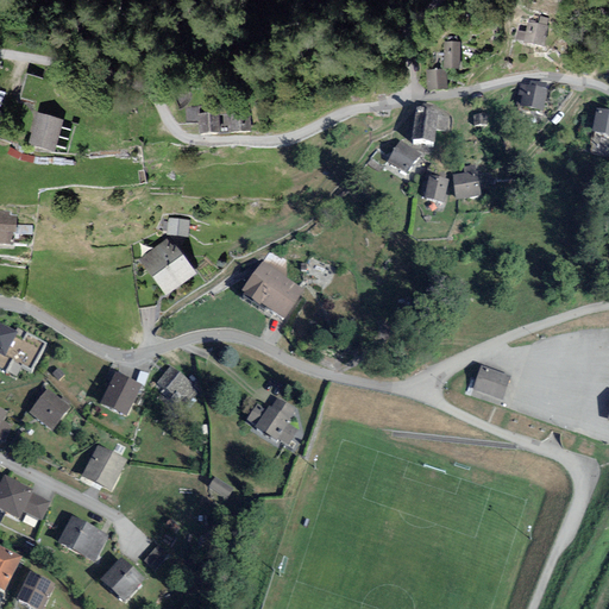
[(546,27),(531,24),(529,33),(519,31),(518,42),(542,46),(546,27)]
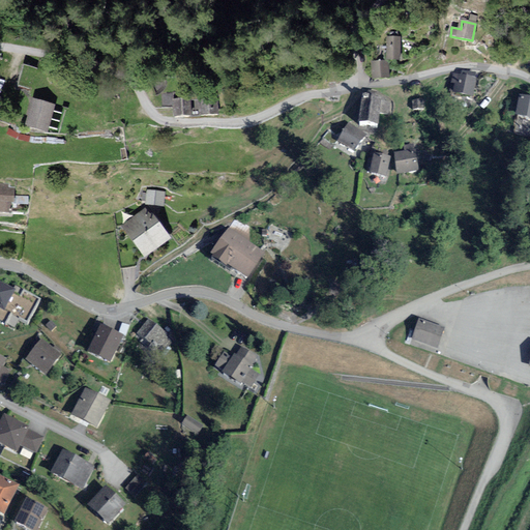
[(400,38),(387,38),(388,59),(400,59),(400,38)]
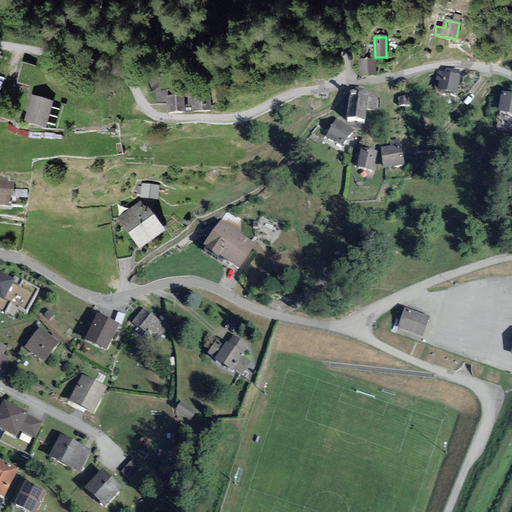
[(27,82),(32,63),(24,60),(18,79),(27,82)]
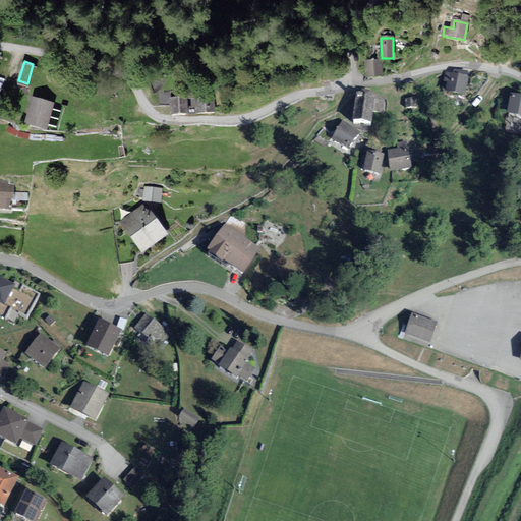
[(381,61),(366,62),(366,76),(381,75),(381,61)]
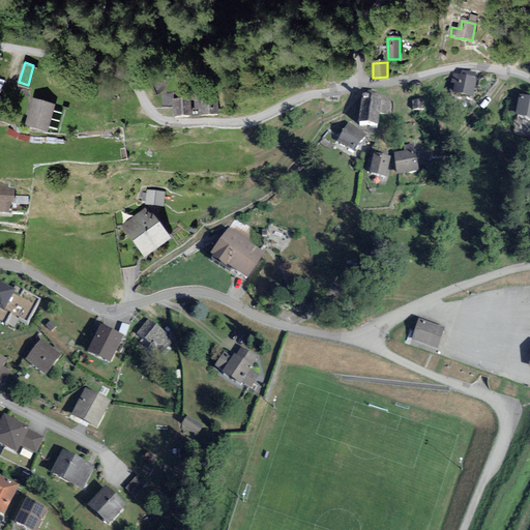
[(475,81),(455,77),(452,92),(472,97),(475,81)]
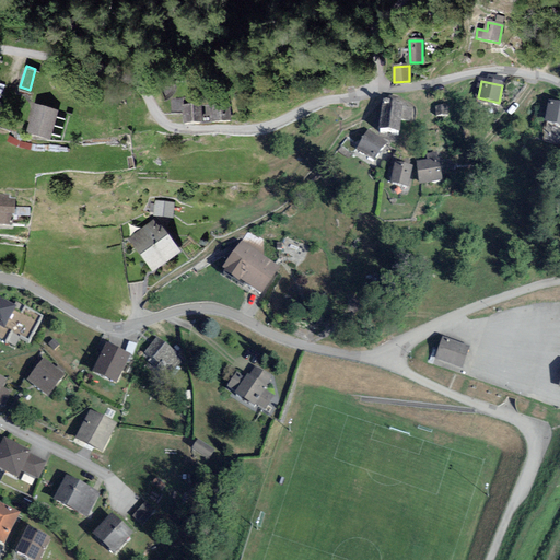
[(410,119),(411,108),(399,107),(399,102),(397,98),(389,97),(386,101),(386,105),(384,105),(380,133),(398,136),(400,118),(410,119)]
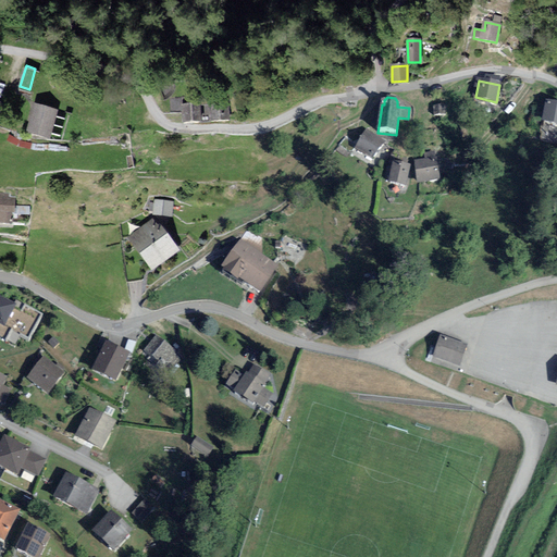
[(227,102),(210,103),(212,122),(229,121),(227,102)]
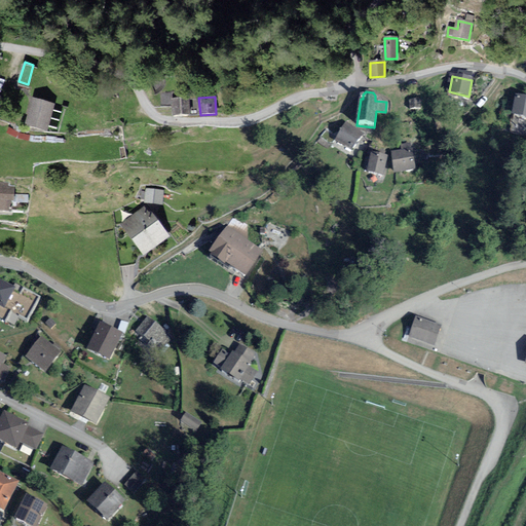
[(525,100),(517,98),(513,117),(525,119),(525,100)]
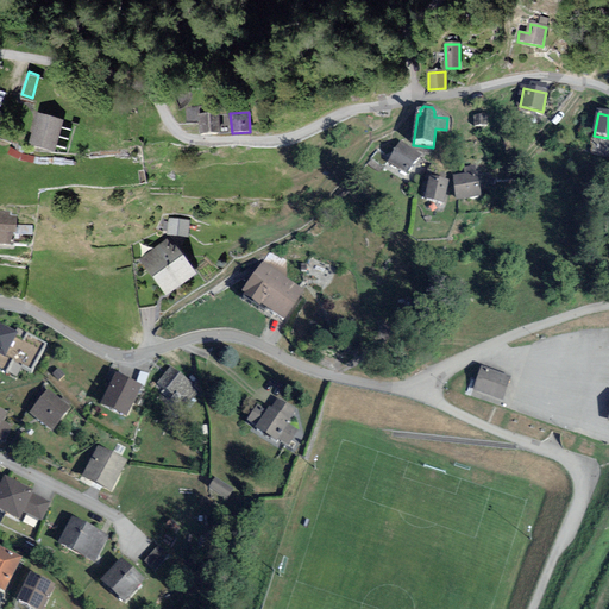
[(217,114),(199,115),(200,136),(218,135),(217,114)]
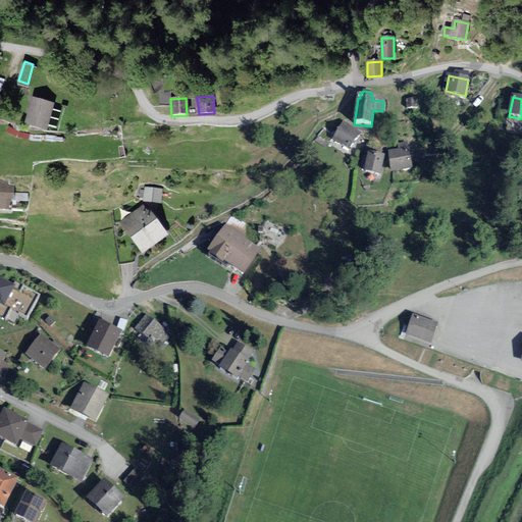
[(33,99),(25,123),(46,129),(53,104),(33,99)]
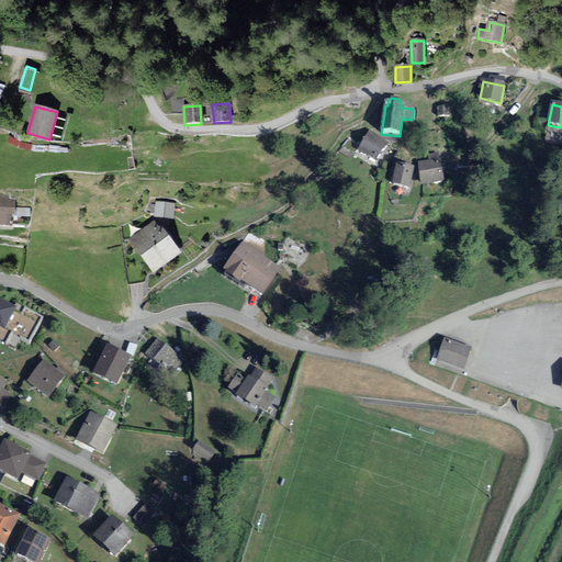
[(371,133),(360,150),(377,161),(388,144),(371,133)]
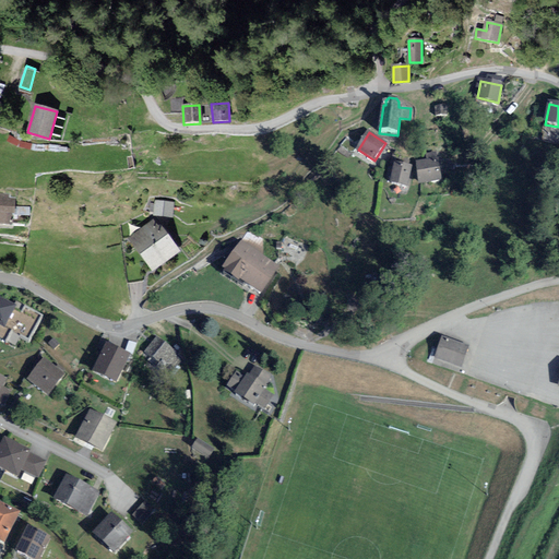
[(439,162),(418,164),(419,183),(441,181),(439,162)]
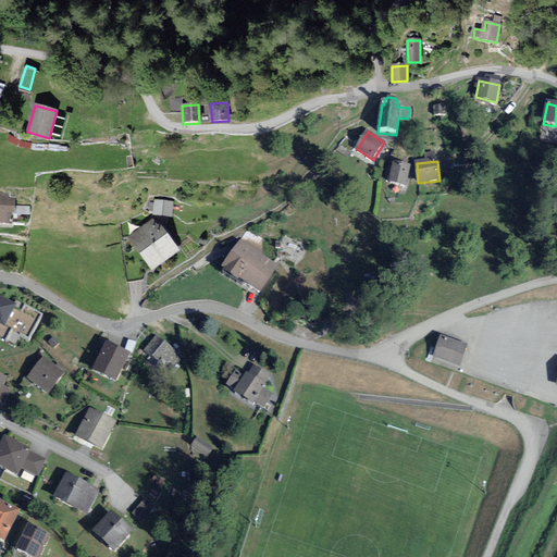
[(409,168),(394,164),(391,185),(406,188),(409,168)]
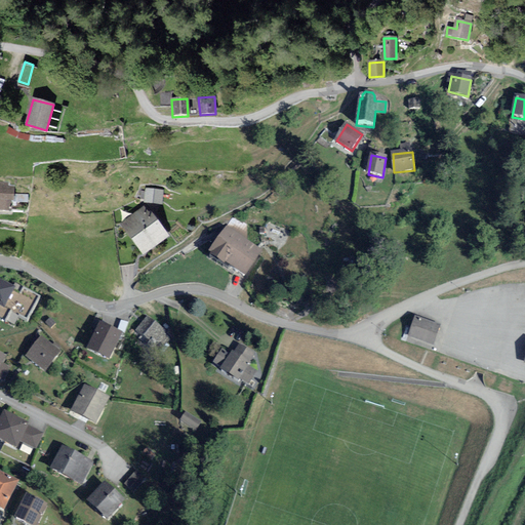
[(17,190),(0,188),(0,212),(15,213),(17,190)]
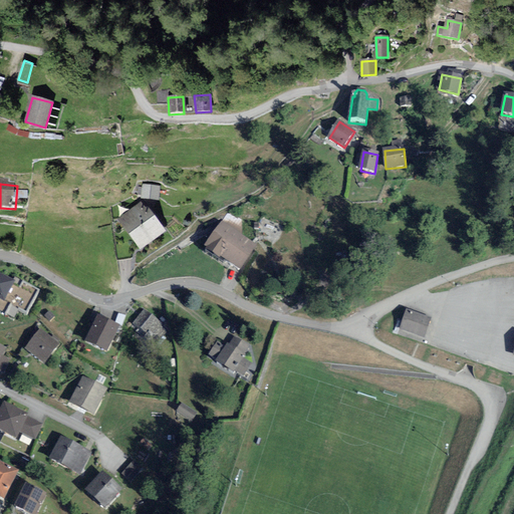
[(159,187),(143,186),(142,199),(158,200),(159,187)]
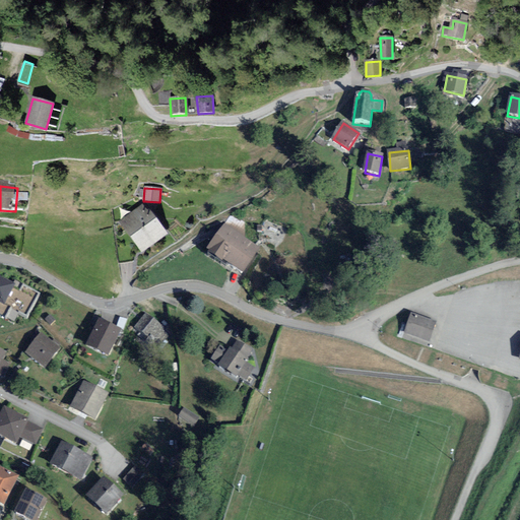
[(167,234),(144,205),(122,223),(143,252),(167,234)]
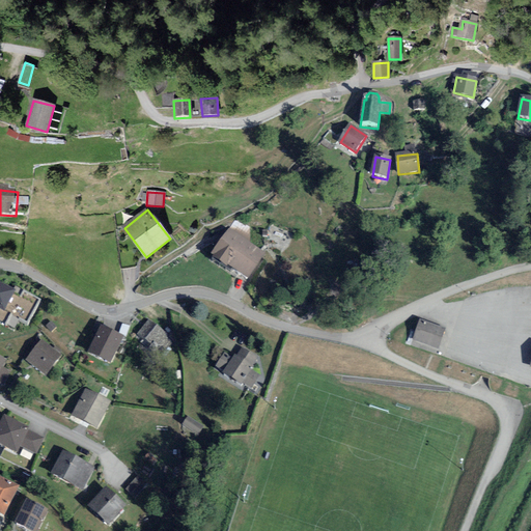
[(227,233),(212,258),(247,281),(262,256),(227,233)]
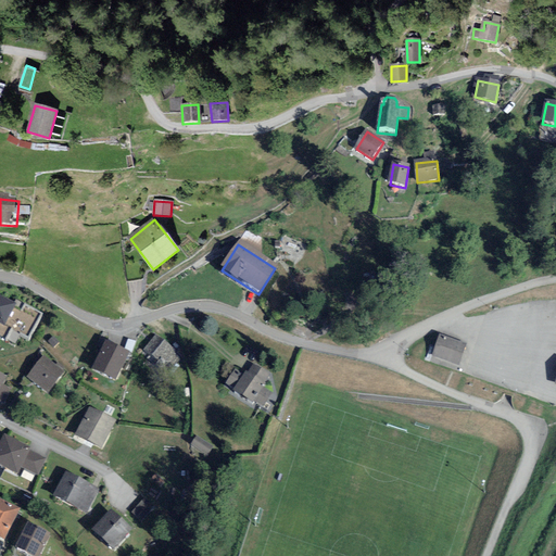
[(13,307),(0,300),(0,324),(3,326),(13,307)]
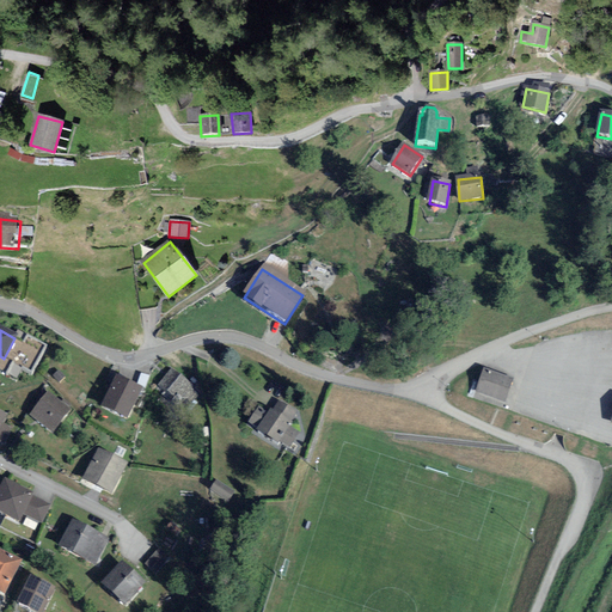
[(32,368),(47,343),(25,331),(12,354),(22,360),(20,361),(32,368)]
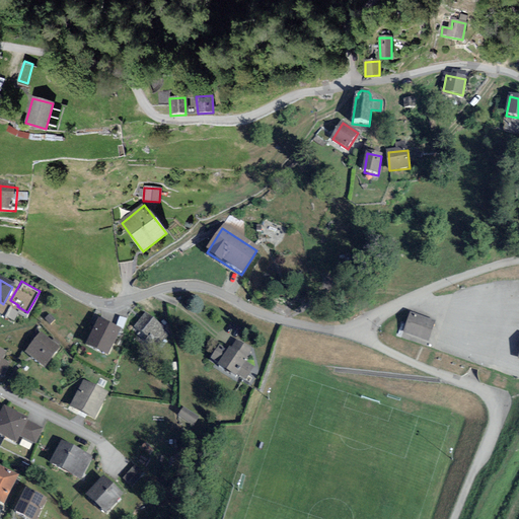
[(434,322),(411,314),(404,330),(428,340),(434,322)]
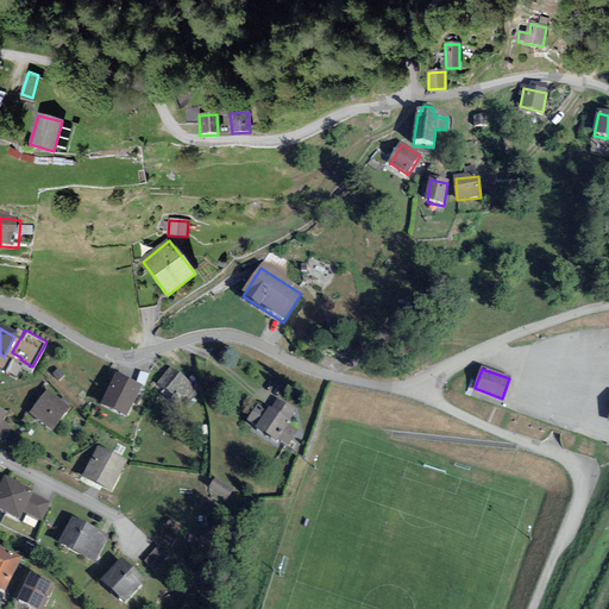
[(192,384),(175,371),(163,387),(180,400),(192,384)]
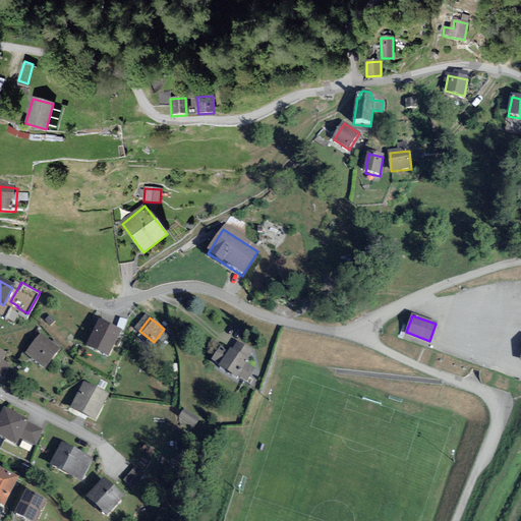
[(123,334),(104,325),(93,349),(112,358),(123,334)]
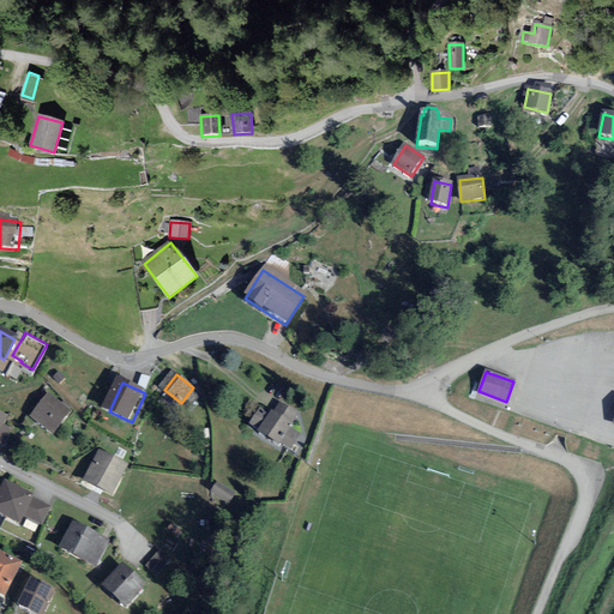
[(72,414),(52,399),(36,420),(56,434),(72,414)]
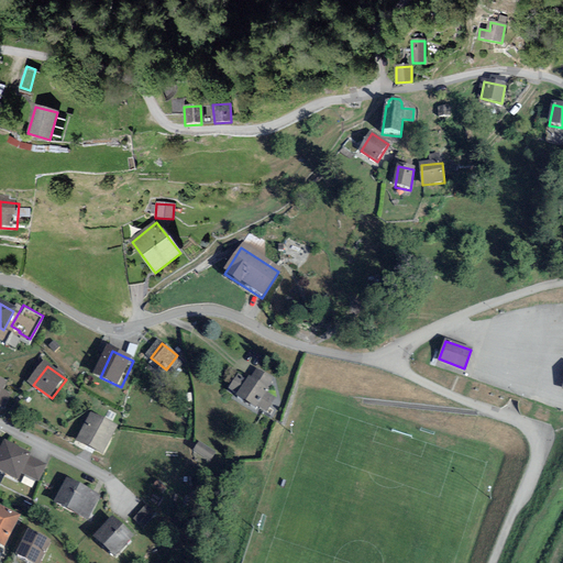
[(272,394),(254,383),(242,400),(260,412),(272,394)]
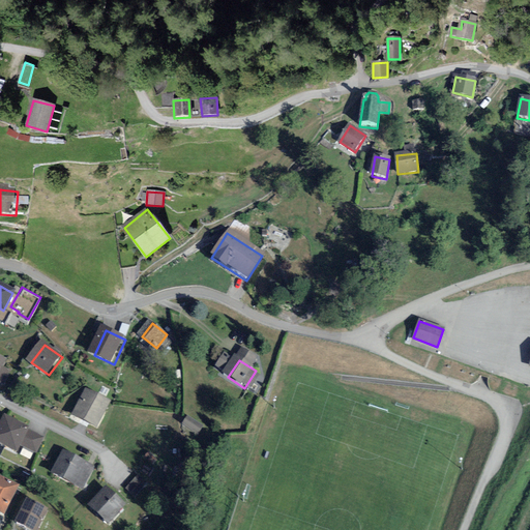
[(112,405),(89,393),(77,419),(99,430),(112,405)]
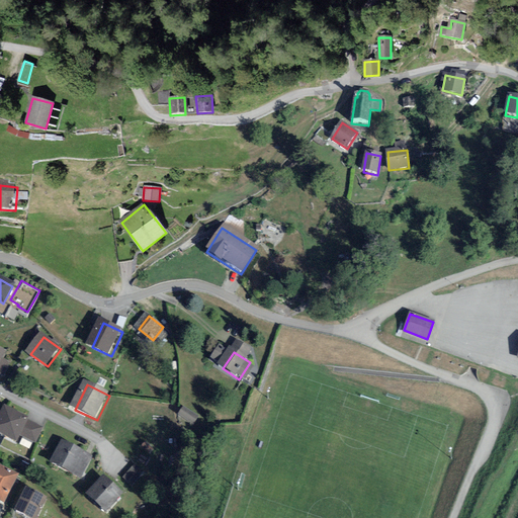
[(197,418),(183,409),(179,416),(193,425),(197,418)]
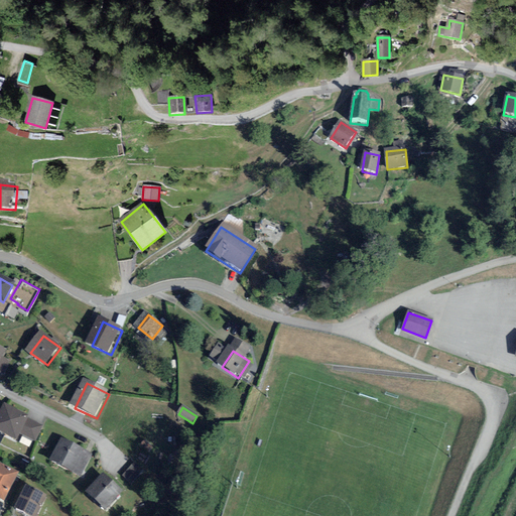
[(44,428),(8,410),(0,426),(0,431),(19,441),(23,433),(37,440),(44,428)]
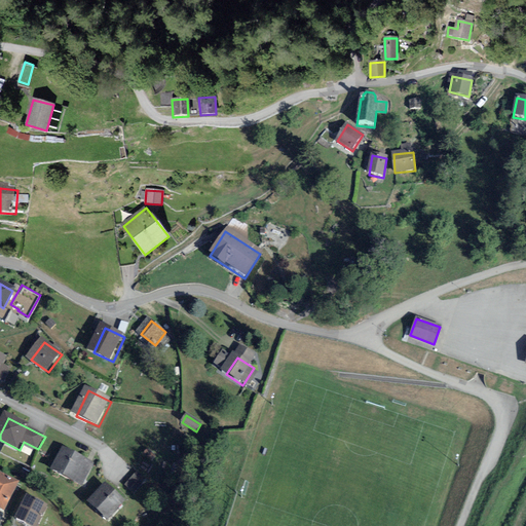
[(92,465),(66,452),(57,472),(83,485),(92,465)]
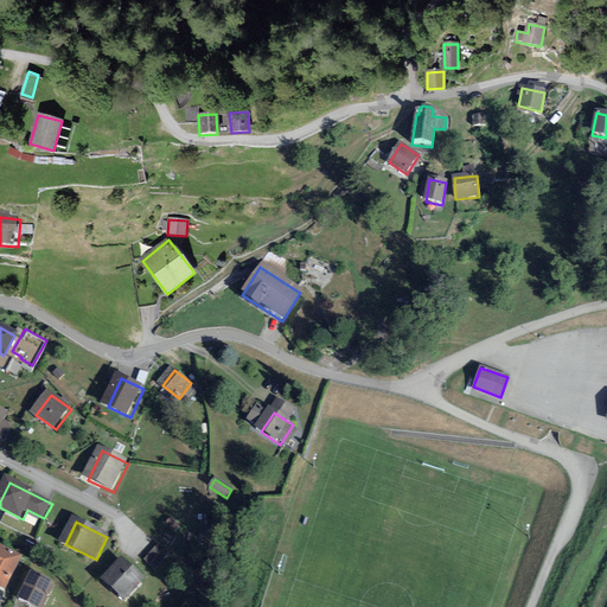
[(158,566),(171,549),(160,541),(147,557),(158,566)]
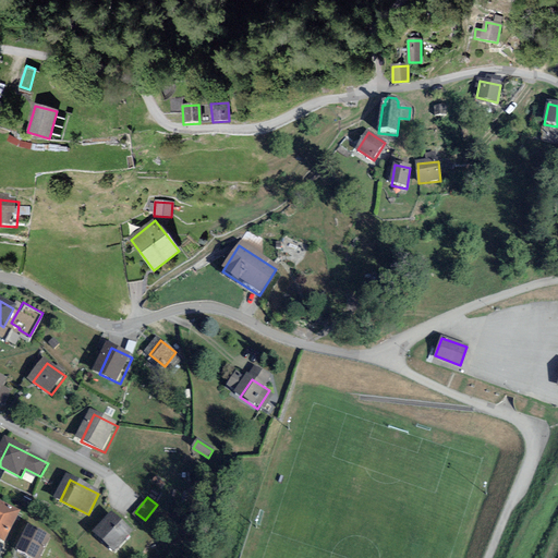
[(0,504),(0,540),(7,543),(21,513),(0,504)]
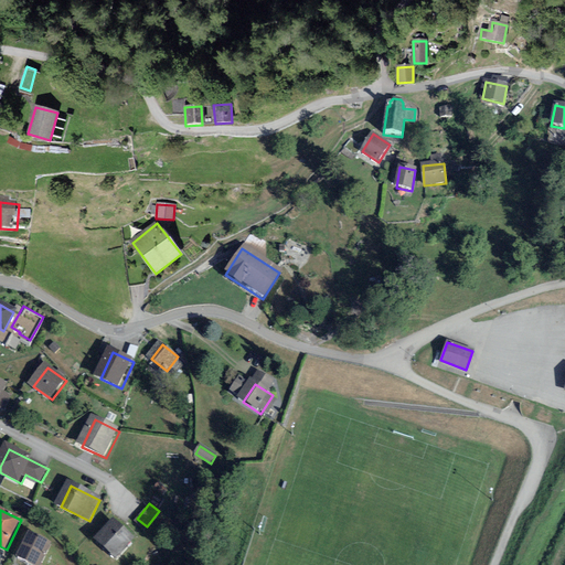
[(116,524),(100,543),(119,558),(135,540),(116,524)]
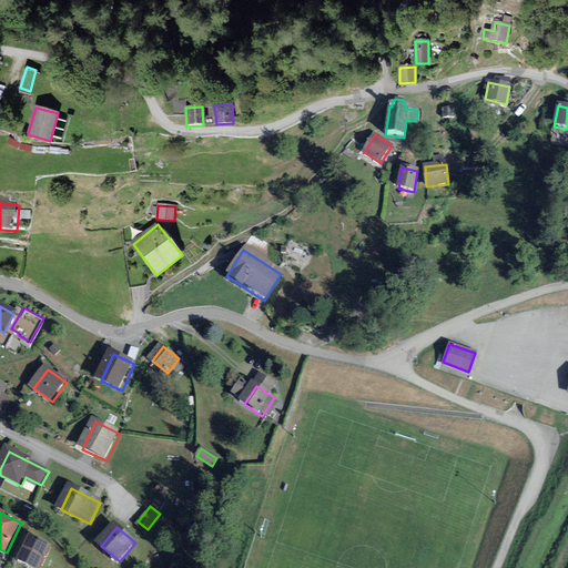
[(43,567),(53,550),(32,539),(21,563),(31,567),(43,567)]
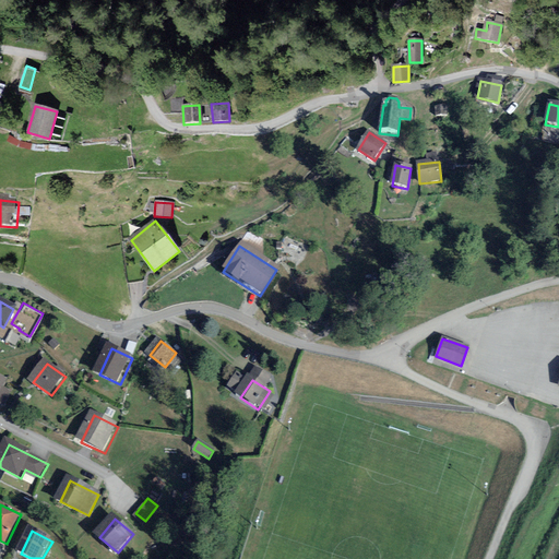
All buildings are outlined.
